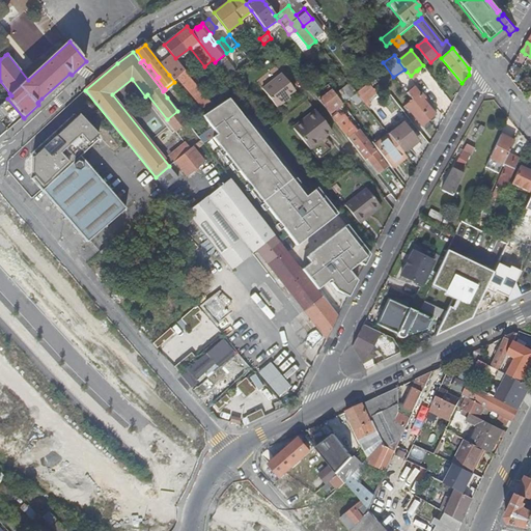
[(516,62),(515,61),(511,67),(507,75),(512,82),(523,66),(520,64),(521,62),(519,60),(516,62)]
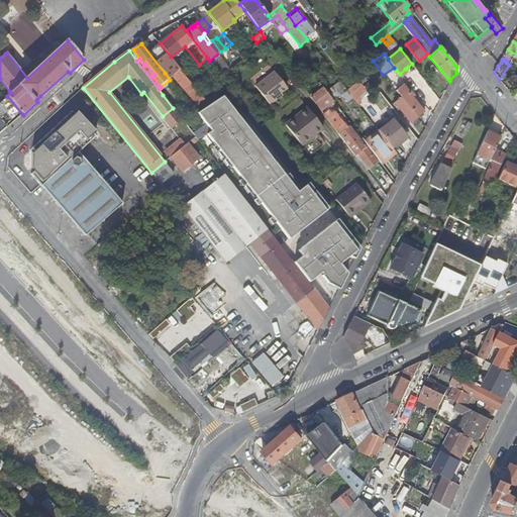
[(215,68),(221,75),(228,70),(222,63),(215,68)]
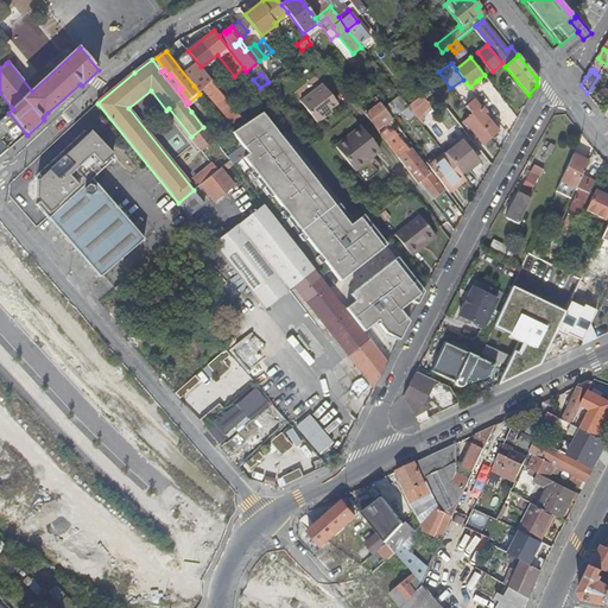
[(208,75),(194,86),(200,94),(206,89),(234,125),(242,118),(208,75)]
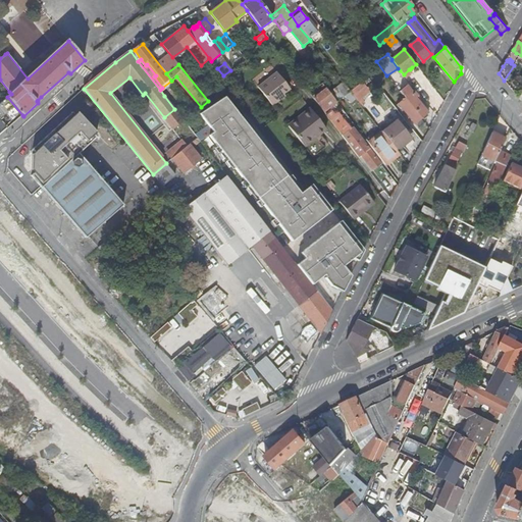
[(400,70),(398,68),(386,75),(388,77),(400,70)]
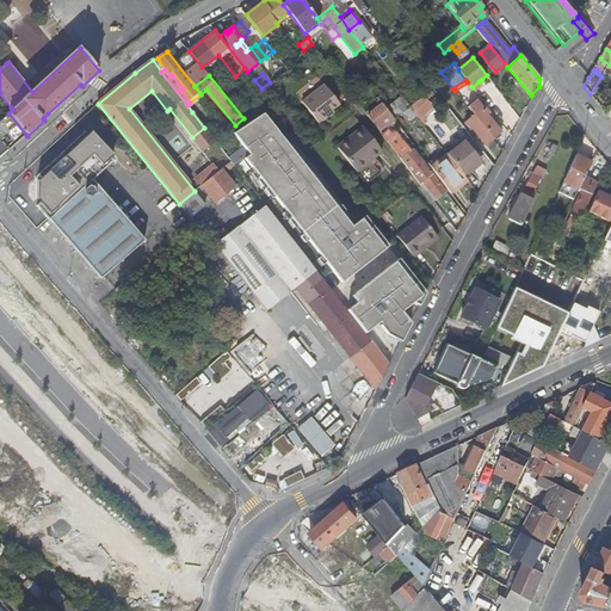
[(482,86),(479,81),(473,87),(475,91),(482,86)]
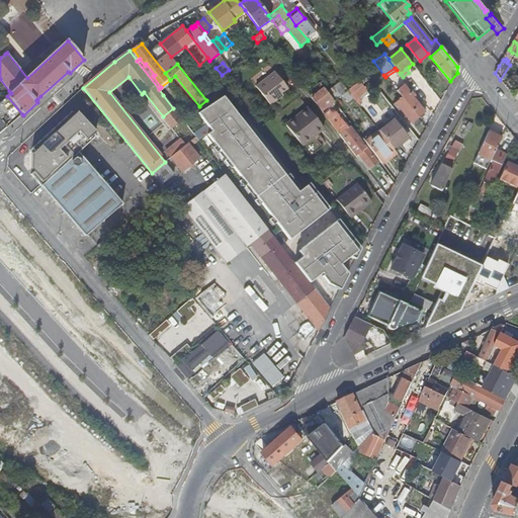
[(277,96),(281,93),(287,88),(274,72),(256,86),(270,105),(278,98),(277,96)]
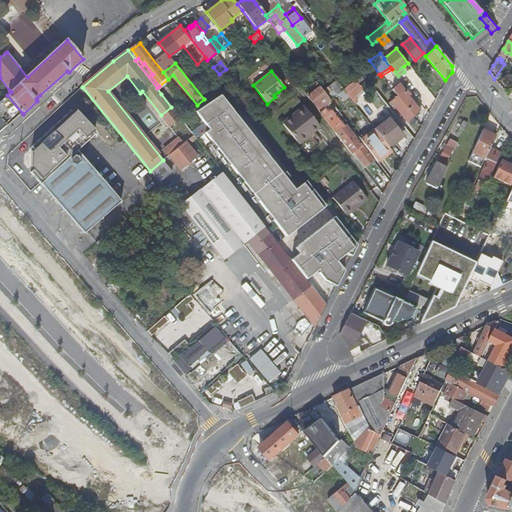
[(171,82),(168,79),(159,86),(162,90),(171,82)]
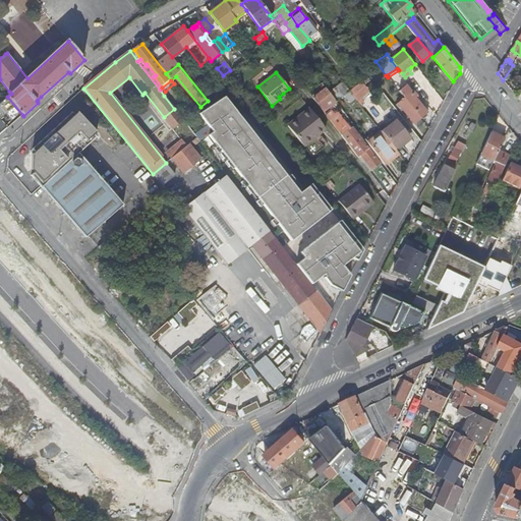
[(366,88),(362,81),(349,91),(354,97),(366,88)]
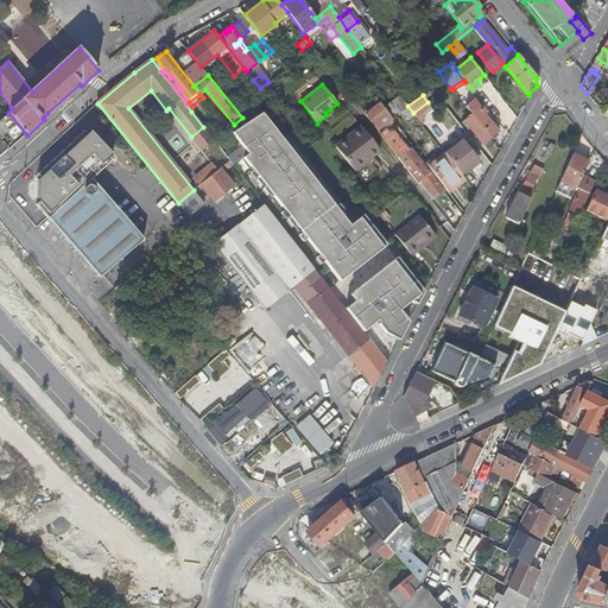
[(362,99),(356,103),(360,108),(398,158),(411,149),(409,146),(406,147),(400,140),(399,140),(393,133),(388,137),(381,127),(387,122),(392,119),(385,109),(375,97),(372,100),(378,106),(371,112),(368,113),(366,109),(368,108),(366,105),(367,105),(362,99)]
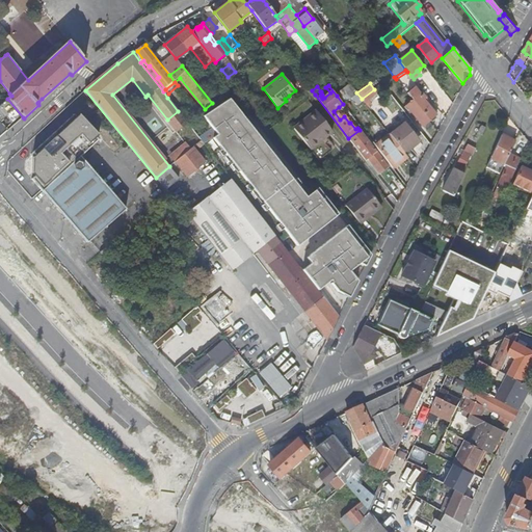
[(399,86),(397,88),(391,94),(395,98),(403,90),(399,86)]
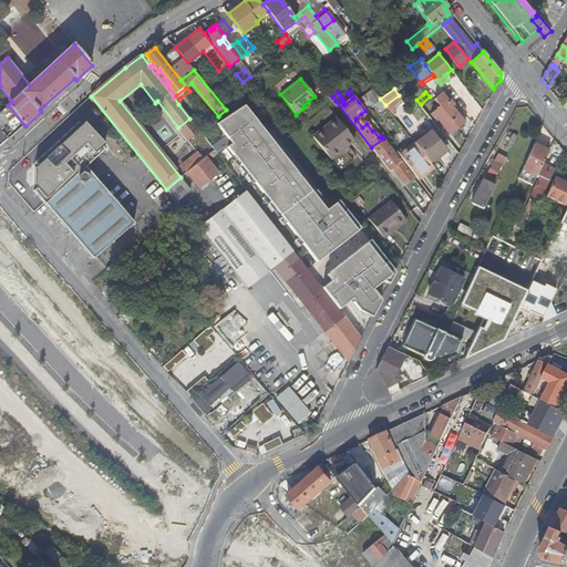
[(441,106),(457,129),(459,127),(460,130),(465,125),(464,124),(465,123),(457,113),(460,111),(450,99),(447,101),(442,93),(434,100),(439,104),(441,106)]
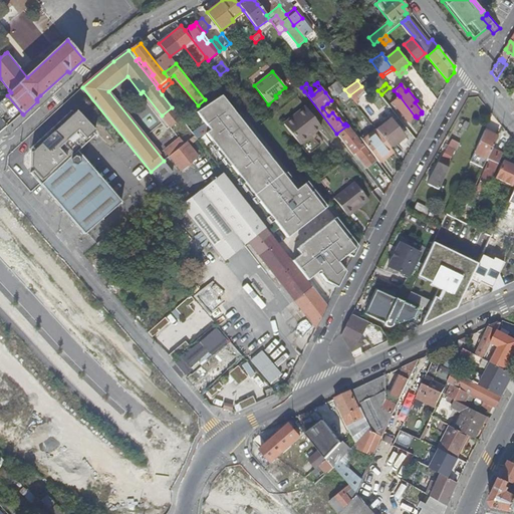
[(0,125),(3,130),(22,113),(7,95),(6,93),(0,86),(0,125)]
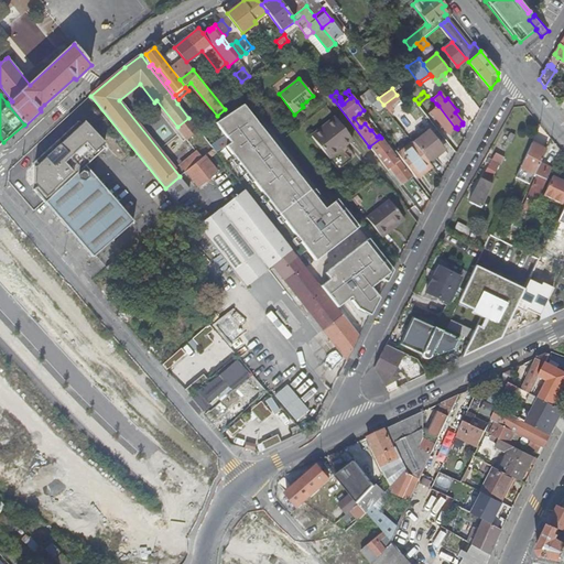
[(362,98),(357,101),(364,110),(375,101),(371,98),(366,102),(362,98)]
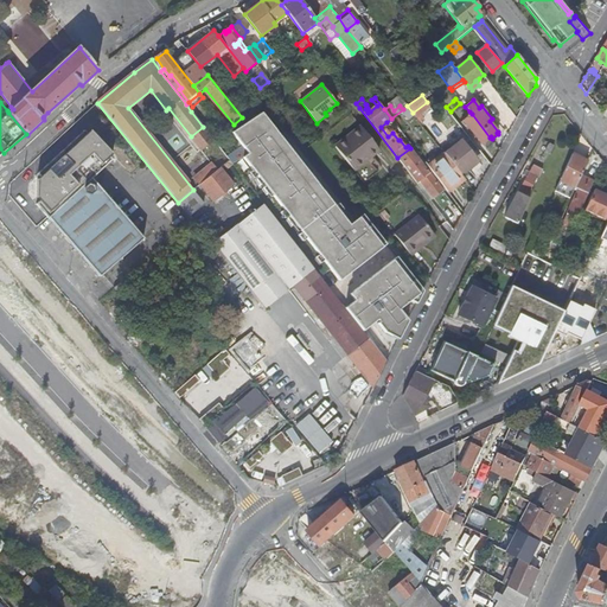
[(262,113),(234,134),(248,152),(242,157),(340,282),(388,246),(363,215),(350,225),(262,113)]
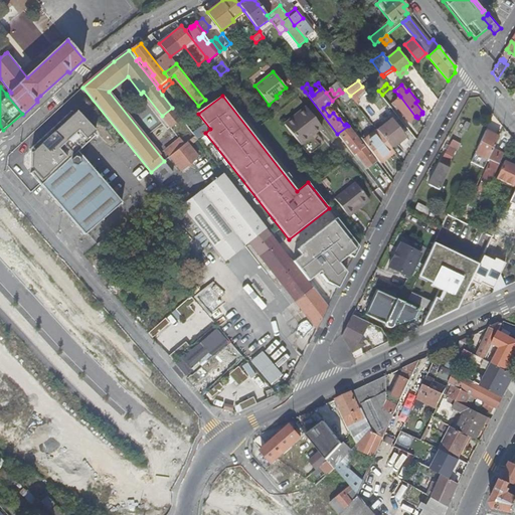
[(409,122),(415,117),(400,97),(396,100),(391,104),(393,106),(395,105),(397,107),(409,122)]
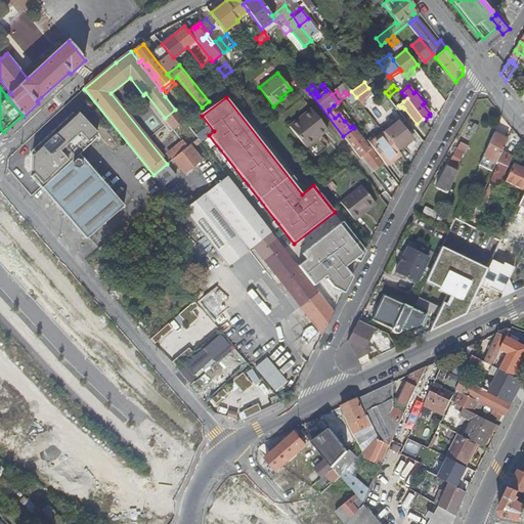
[(306,147),(328,130),(311,108),(290,126),(306,147)]
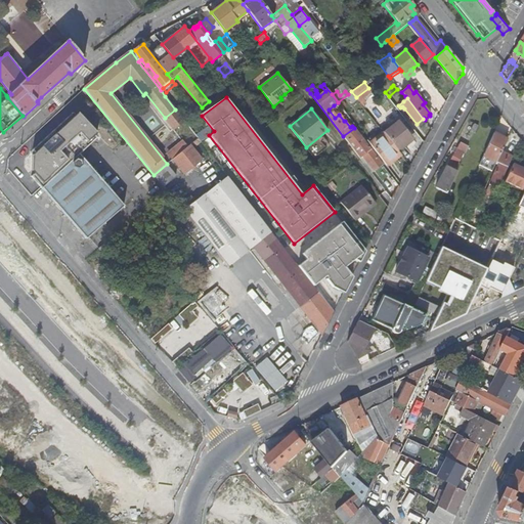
[(79,112),(77,114),(75,112),(34,148),(36,151),(33,154),(32,171),(34,173),(31,176),(86,238),(124,206),(79,154),(97,138),(95,135),(97,133),(79,112)]
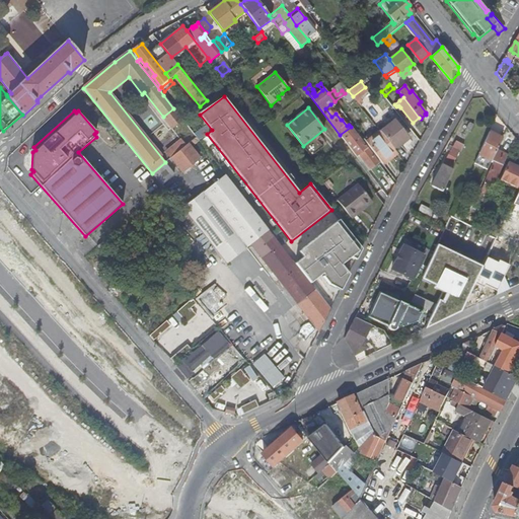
[(395,120),(392,122),(405,140),(409,137),(395,120)]
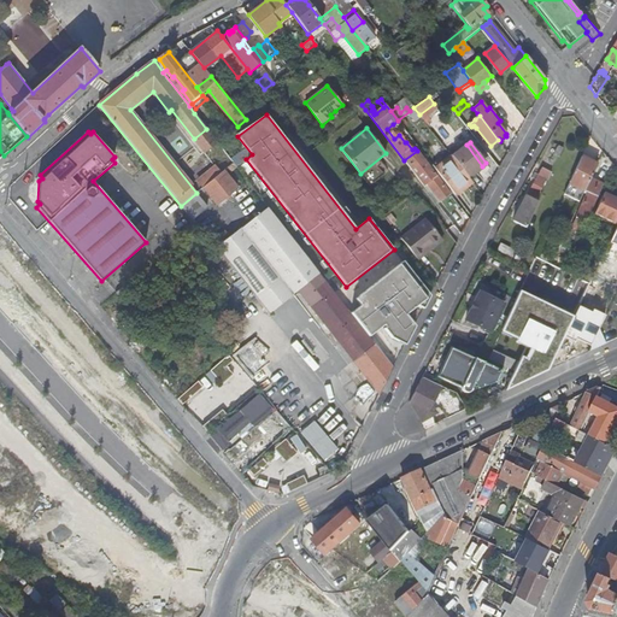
[(468,177),(482,166),(466,145),(452,157),(468,177)]
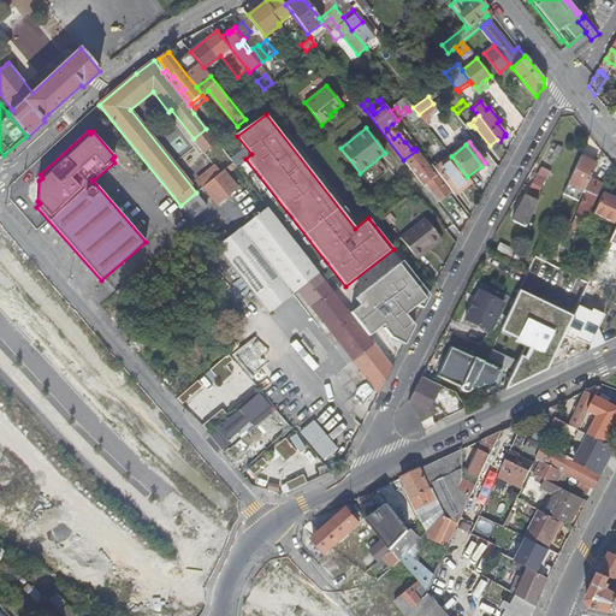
[(442,201),(450,195),(416,150),(403,160),(431,195),(434,193),(442,201)]
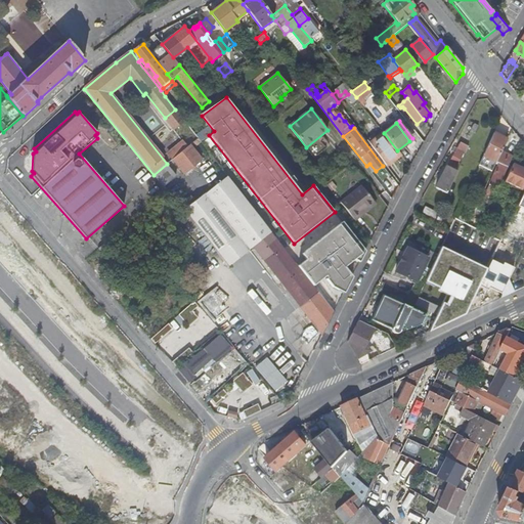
[(387,166),(401,155),(397,150),(384,133),(378,138),(375,135),(367,141),(387,166)]
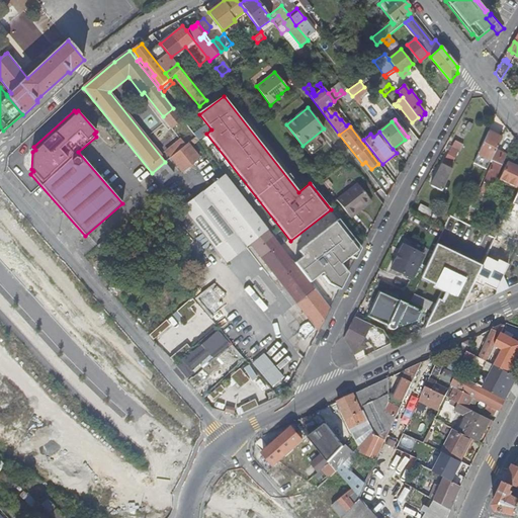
[(475,163),(487,168),(490,161),(491,159),(496,150),(502,138),(489,132),(475,163)]
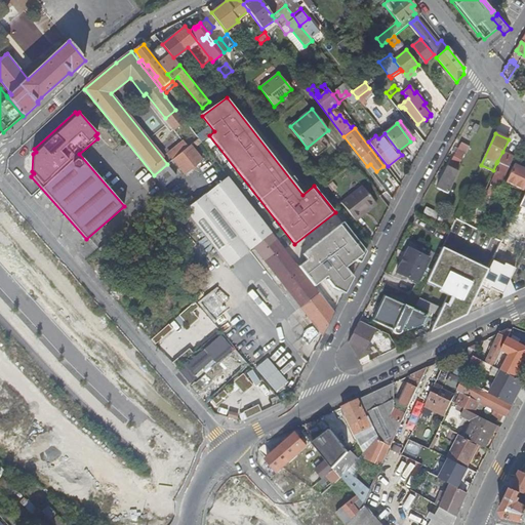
[(197,147),(201,143),(201,142),(199,138),(188,148),(173,159),(185,174),(202,160),(192,147),(195,145),(197,147)]
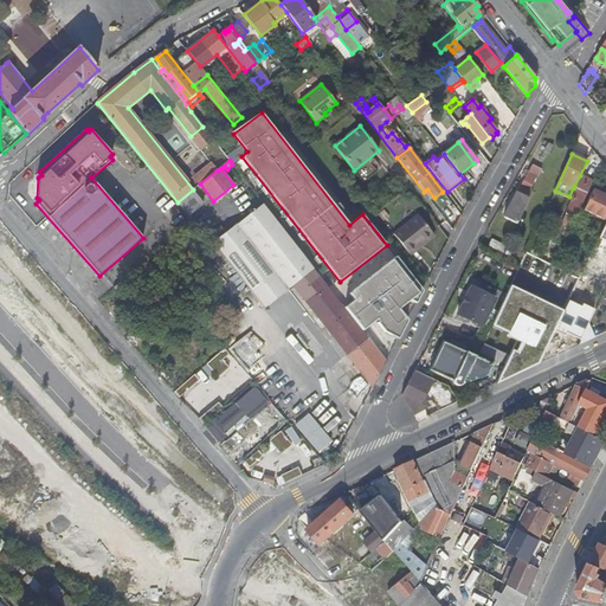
[(588,174),(595,178),(600,166),(594,162),(588,174)]
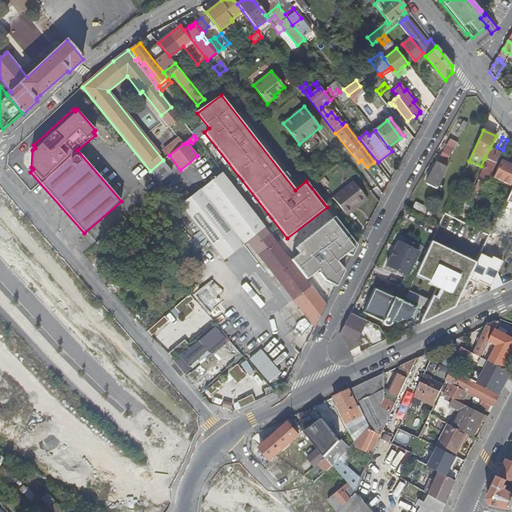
[(164,149),(169,155),(183,144),(178,138),(164,149)]
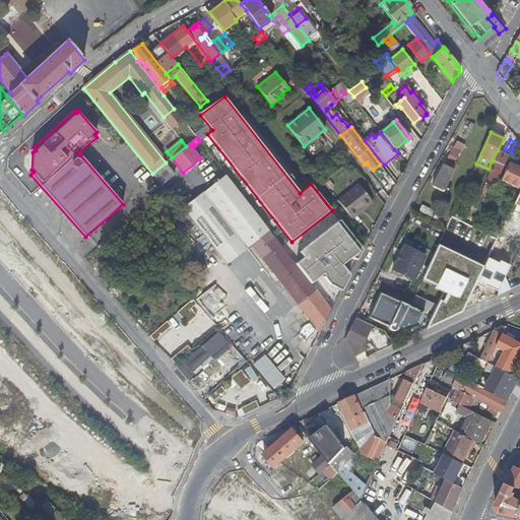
[(461,150),(462,151),(463,149),(455,145),(454,147),(451,151),(444,166),(453,171),(457,164),(455,163),(461,150)]
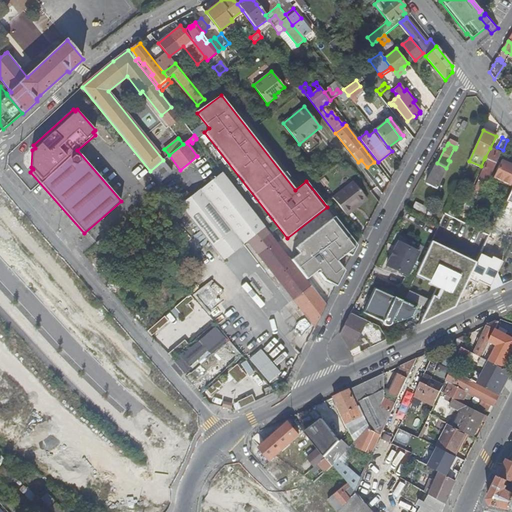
[(501,153),(490,148),(485,157),(489,159),(488,161),(479,181),(479,182),(475,189),(482,193),(501,153)]
